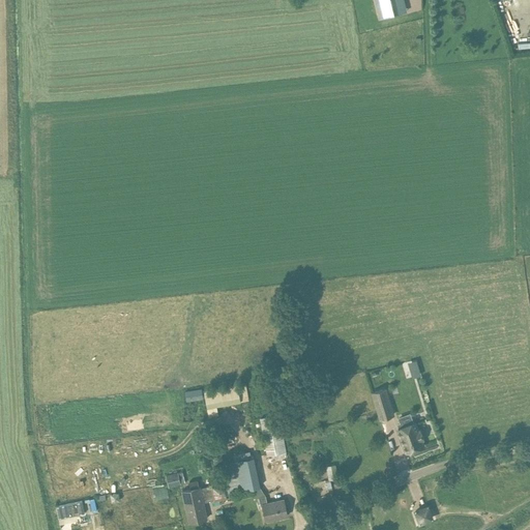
[(394,0),(375,0),(380,19),(399,13),(394,0)]
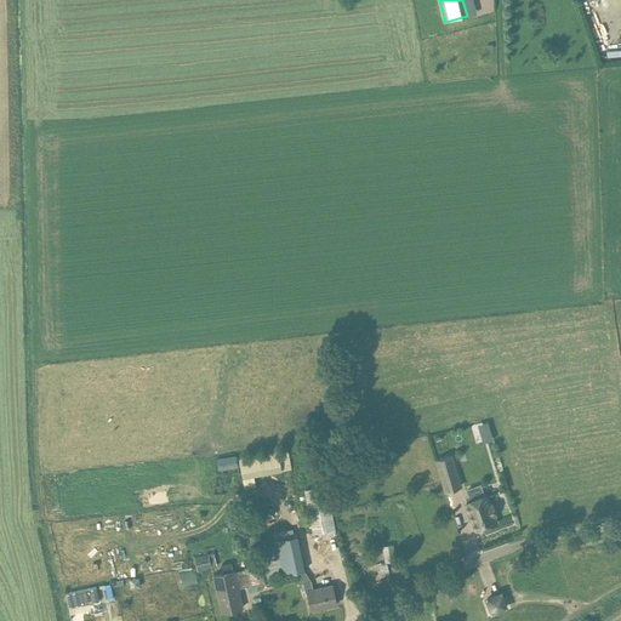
[(288,449),(239,457),(245,488),(256,486),(254,476),(291,468),(288,449)]
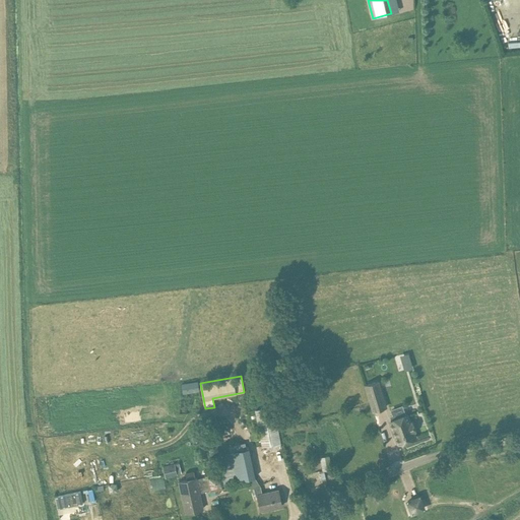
[(196,380),(182,382),(183,390),(198,388),(196,380)]
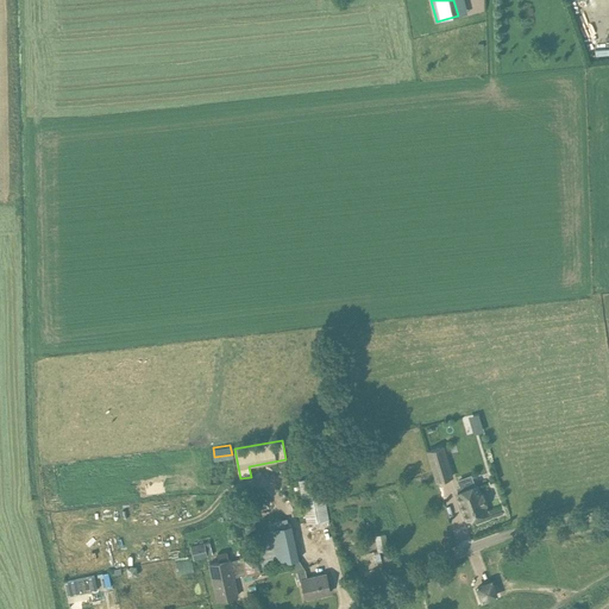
[(443,446),(428,451),(438,481),(452,477),(443,446)]
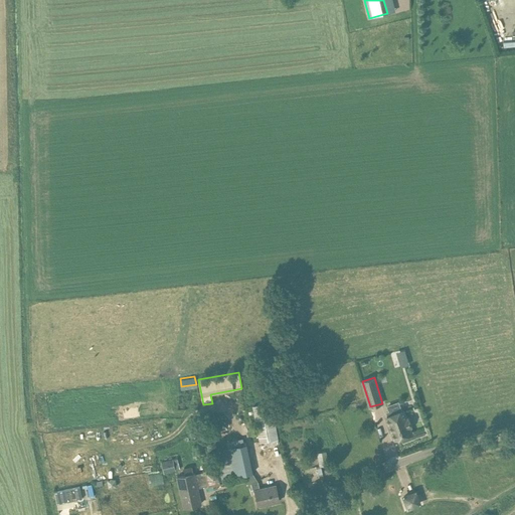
[(272,402),(253,405),(261,442),(272,440),(273,444),(280,442),(272,402)]
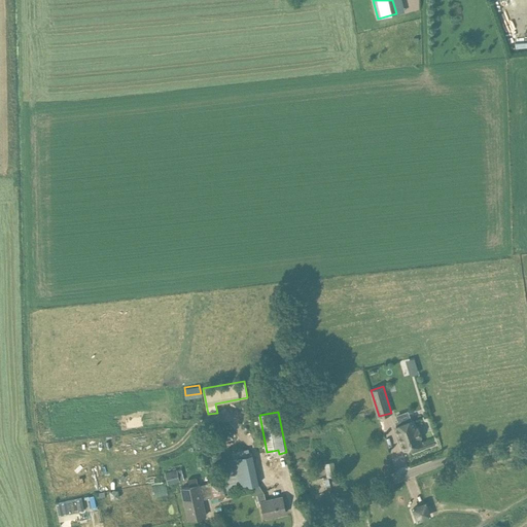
[(395,424),(405,447),(421,441),(418,435),(421,434),(418,426),(415,427),(412,418),(395,424)]
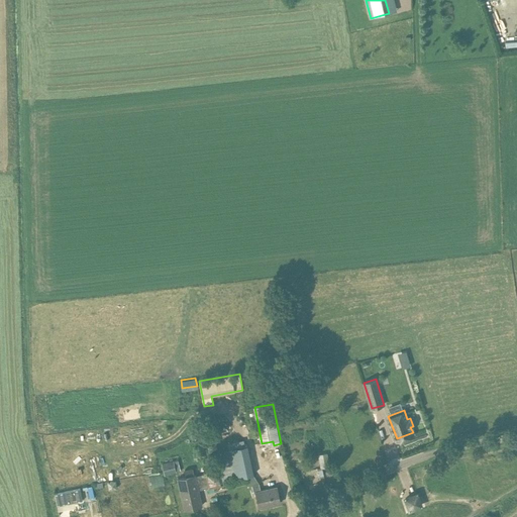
[(326,448),(324,441),(310,442),(311,449),(326,448)]
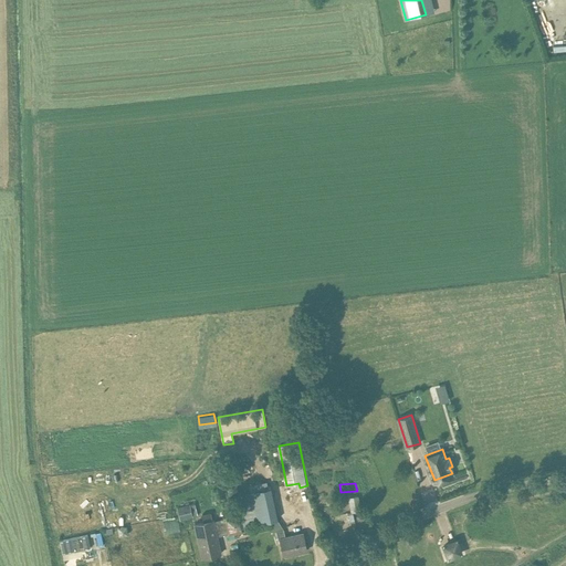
[(242,514),(223,519),(227,536),(247,533),(245,525),(268,521),(278,519),(271,486),(238,493),(242,514)]
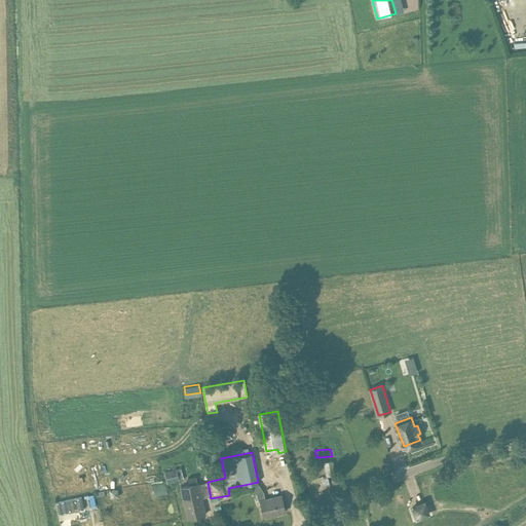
[(335,474),(332,460),(324,462),(326,476),(335,474)]
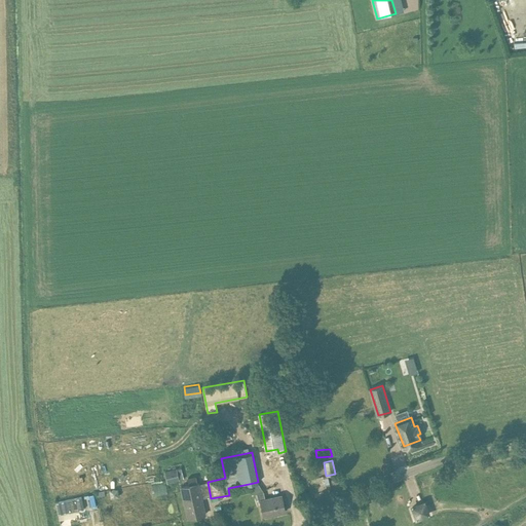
[(181,467),(165,472),(168,483),(184,479),(181,467)]
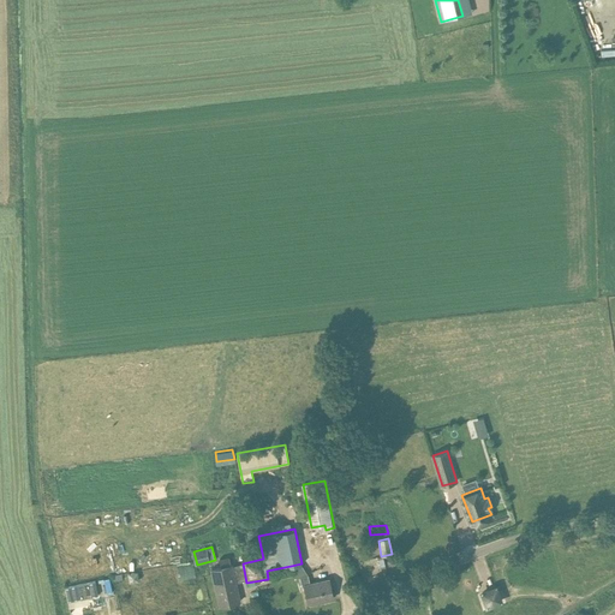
[(240,602),(232,566),(212,569),(220,605),(240,602)]
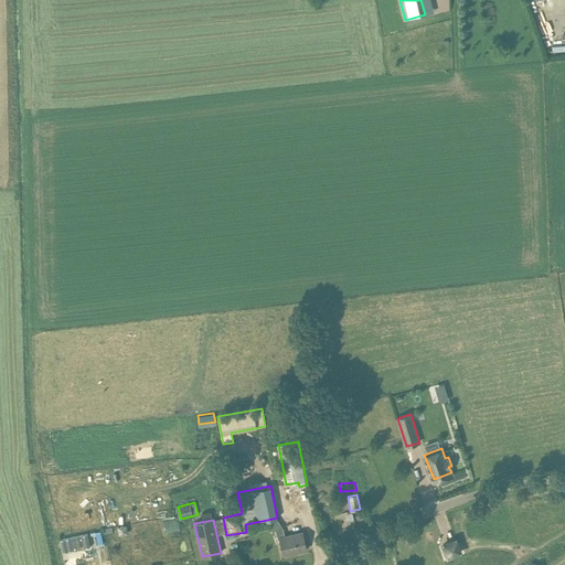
[(284,528),(276,529),(278,539),(280,537),(284,555),(307,550),(302,531),(285,535),(284,528)]
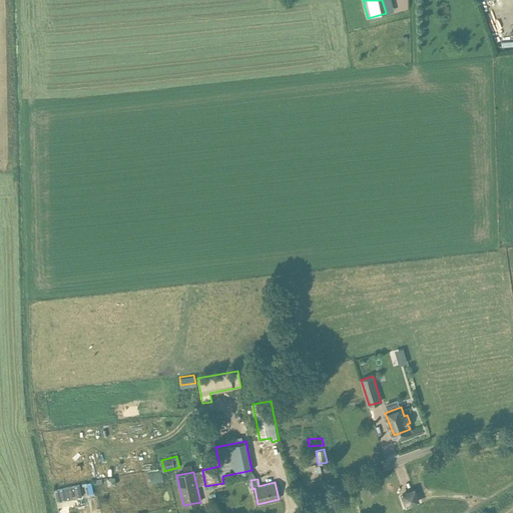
[(79,485),(55,490),(57,502),(82,497),(79,485)]
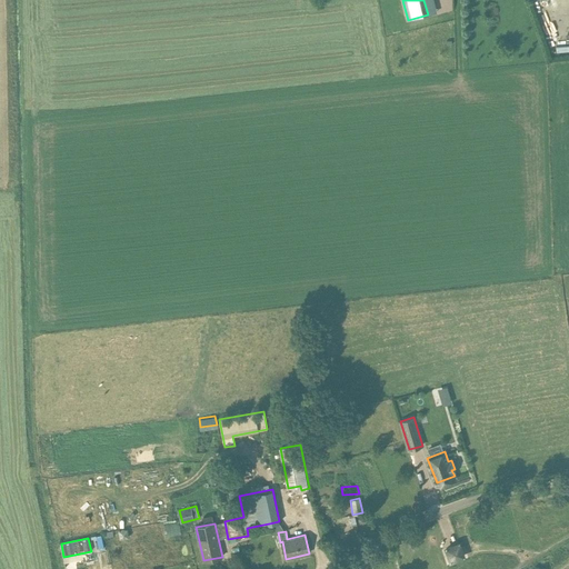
[(442,545),(448,561),(463,556),(458,539),(442,545)]
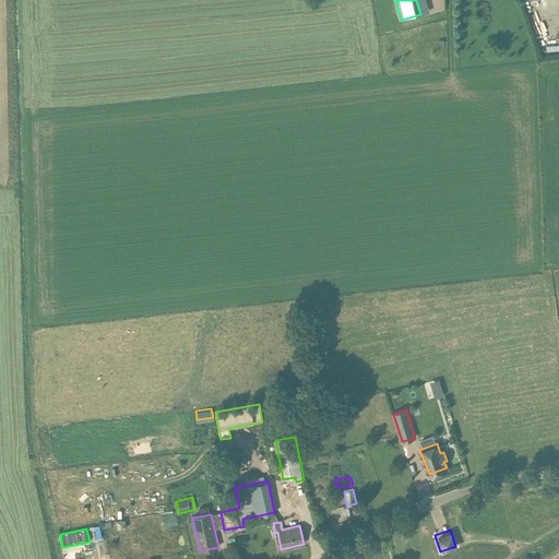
[(103,536),(92,539),(96,558),(102,558),(108,558),(103,536)]
